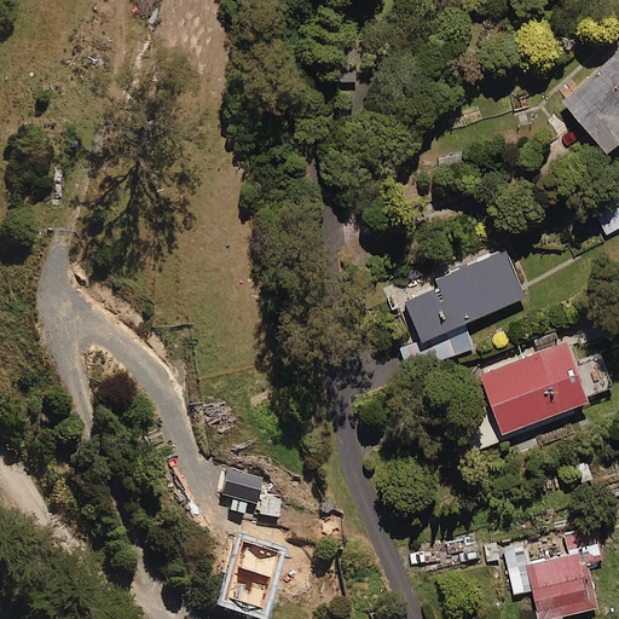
[(586,128),(609,155),(618,146),(618,53),(562,104),(559,116),(563,127),(573,132),(586,128)]
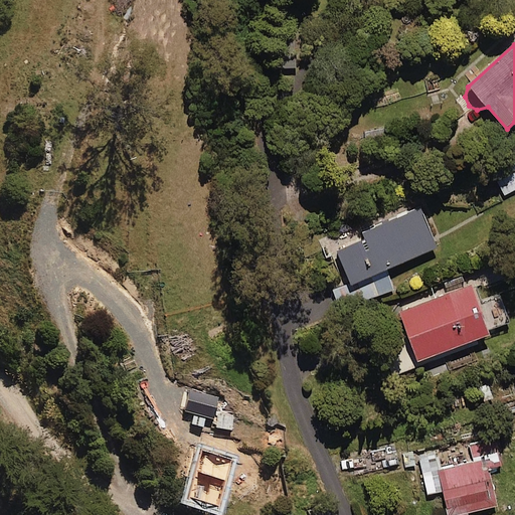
[(514,189),(514,166),(495,177),(505,195),(514,189)]
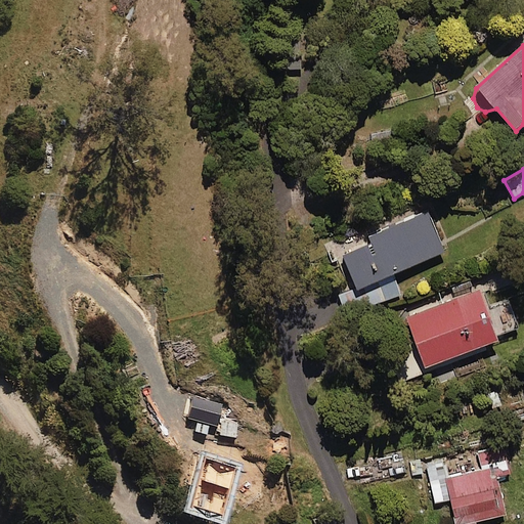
[(377,281),(445,252),(427,210),(341,248),(359,290),(377,281)]
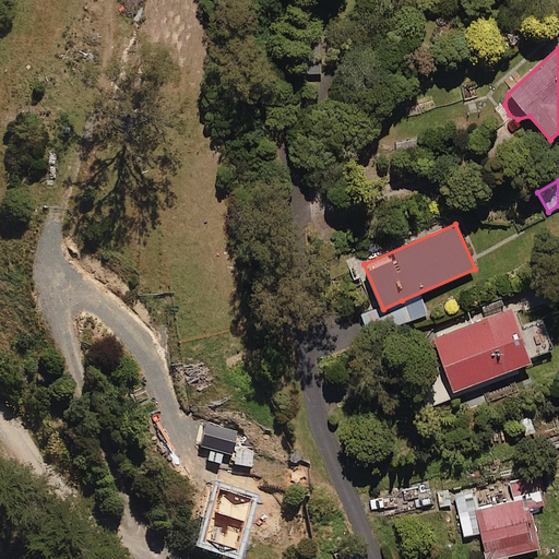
[(521,330),(513,308),(507,310),(502,299),(480,307),(485,319),(433,337),(454,392),(533,364),(531,358),(552,351),(543,322),(521,330)]
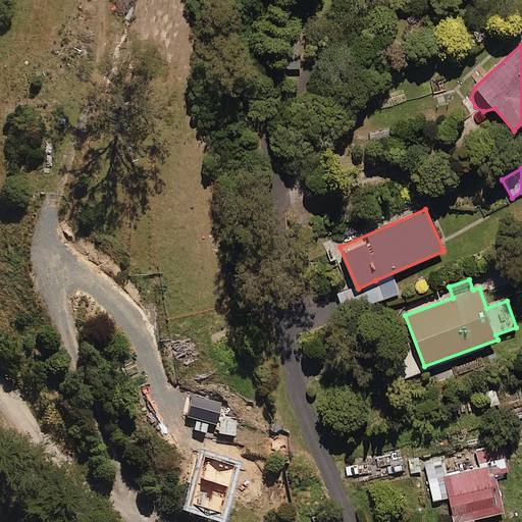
[(358,289),(332,299),(341,317),(383,299),(375,280),(358,289)]
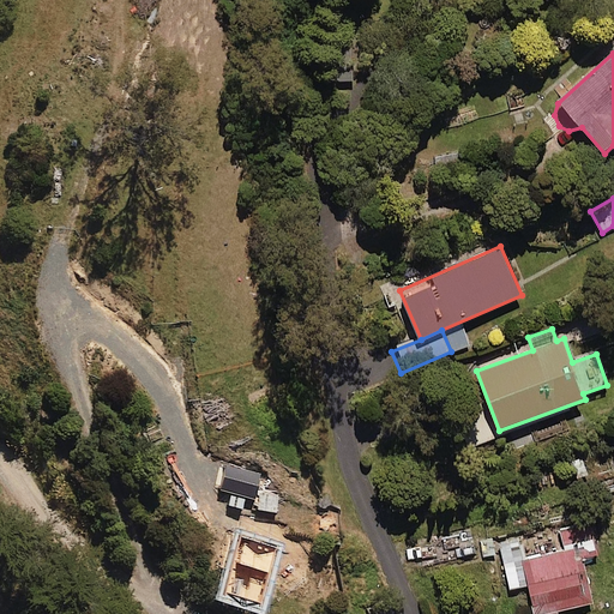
[(599,557),(588,518),(499,542),(512,589),(528,584),(536,613),(551,613),(593,602),(582,561),(599,557)]
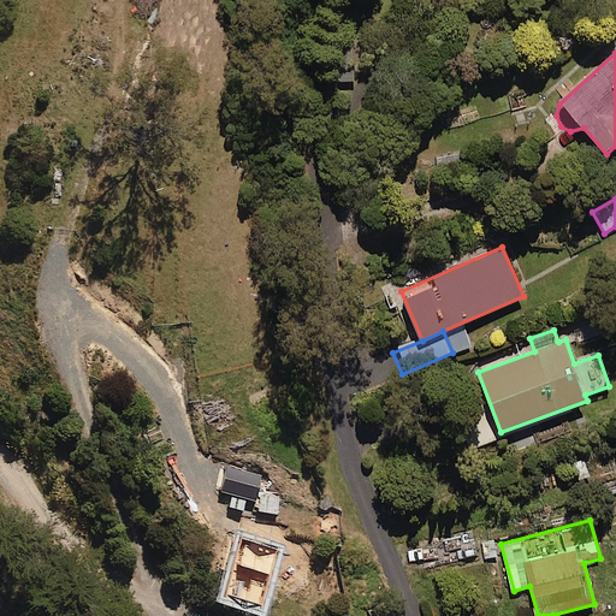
[(495,535),(478,540),(484,563),(499,560),(495,535)]
